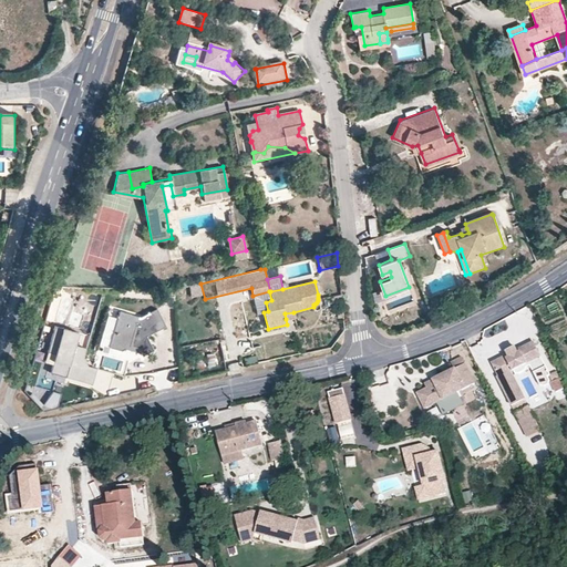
[(185,287),(174,289),(175,306),(189,302),(185,287)]
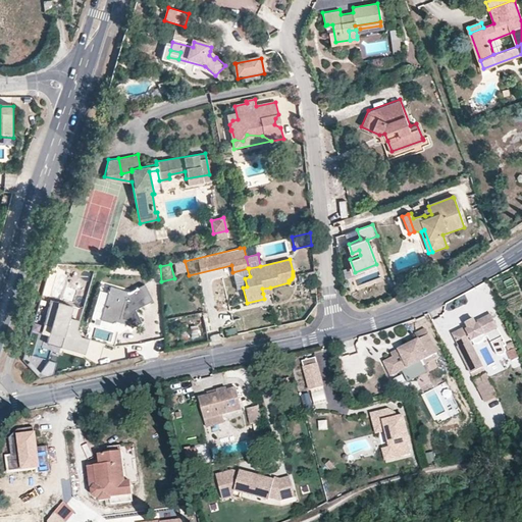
[(129,292),(128,296),(121,294),(122,290),(110,286),(101,319),(113,323),(120,321),(127,323),(132,327),(141,323),(135,309),(152,301),(145,284),(129,292)]
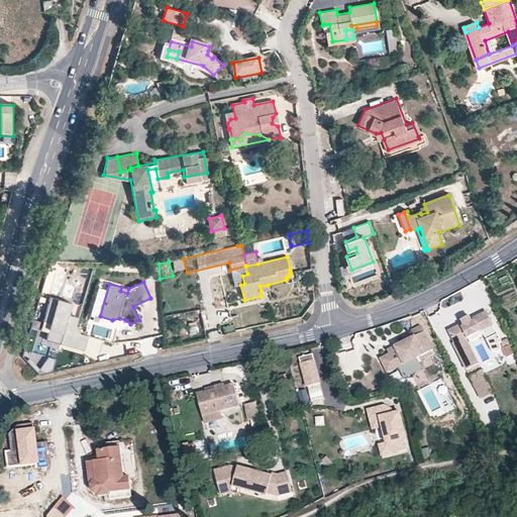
[(73,303),(50,297),(44,321),(52,324),(47,340),(86,350),(90,336),(82,334),(78,327),(80,317),(70,315),(73,303)]
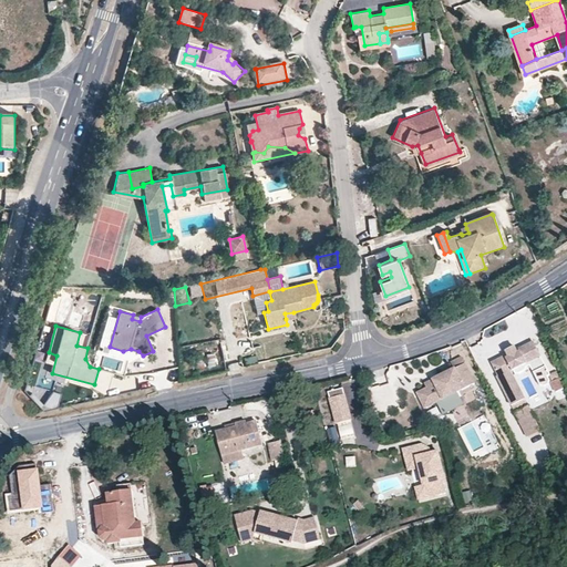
[(545,367),(533,344),(492,366),(496,375),(495,377),(509,406),(523,399),(509,372),(512,371),(513,373),(517,374),(523,371),(525,368),(524,364),(527,363),(539,385),(542,384),(543,388),(544,388),(547,385),(546,382),(548,381),(546,377),(549,375),(545,367)]
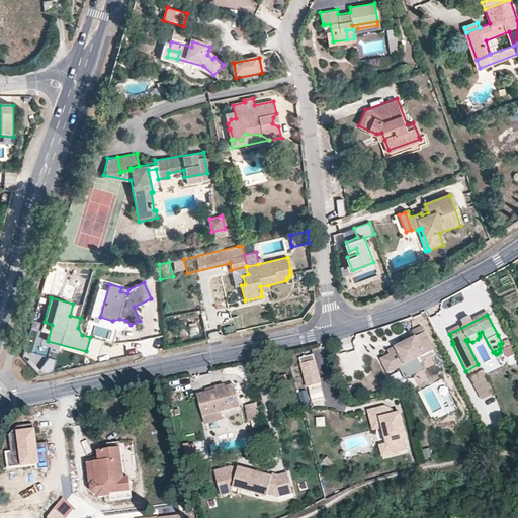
[(423,333),(421,327),(411,332),(414,337),(423,333)]
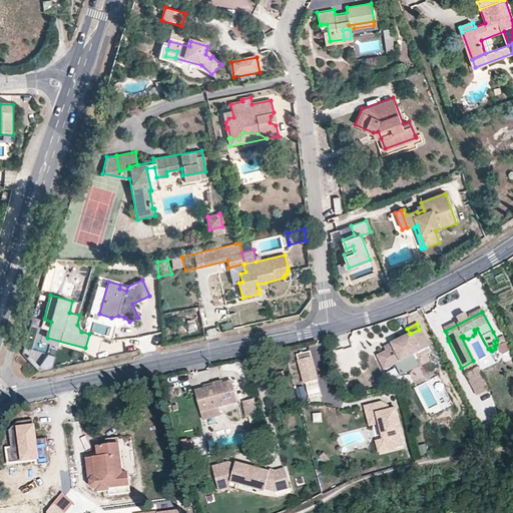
[(391,344),(383,348),(385,351),(375,356),(382,370),(394,365),(399,376),(419,366),(414,355),(428,348),(419,330),(410,334),(394,342),(396,345),(392,347),(391,344)]
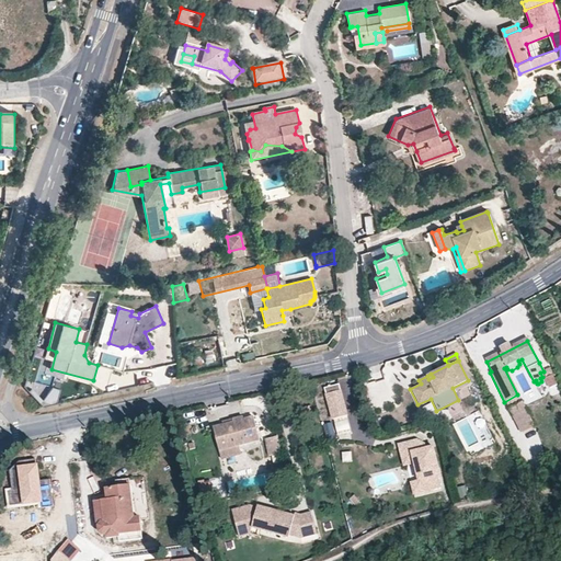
[(400,369),(391,373),(395,382),(404,379),(400,369)]
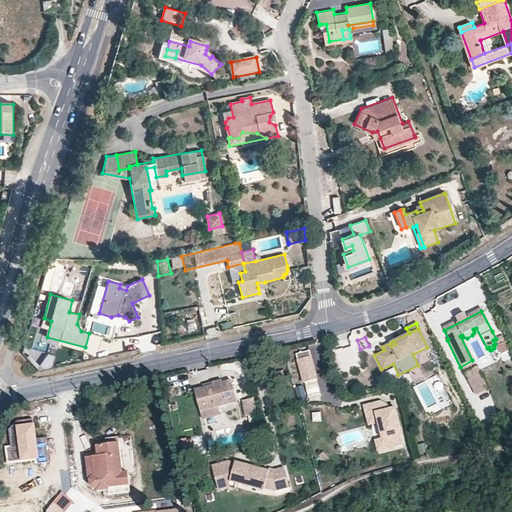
[(505,342),(498,345),(501,354),(508,351),(505,342)]
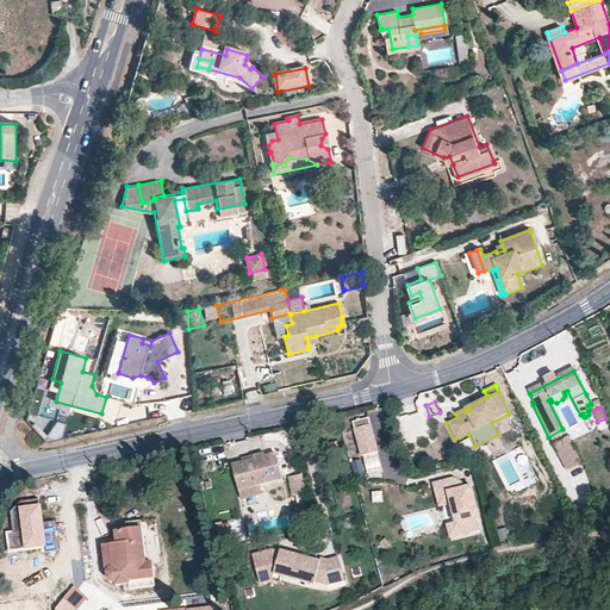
[(352,421),(342,423),(348,456),(358,454),(352,421)]
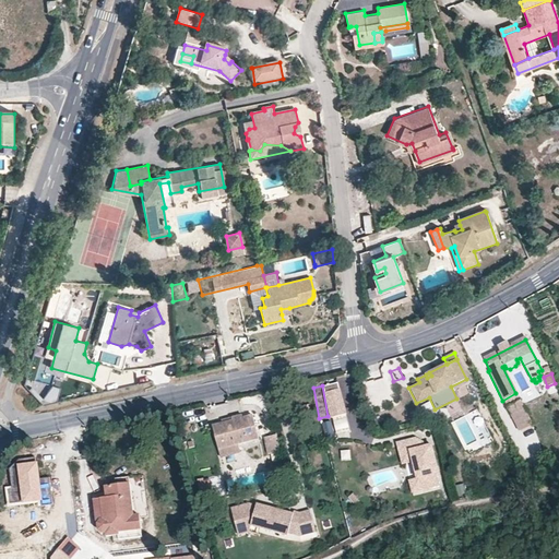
[(346,414),(340,390),(325,393),(332,418),(346,414)]
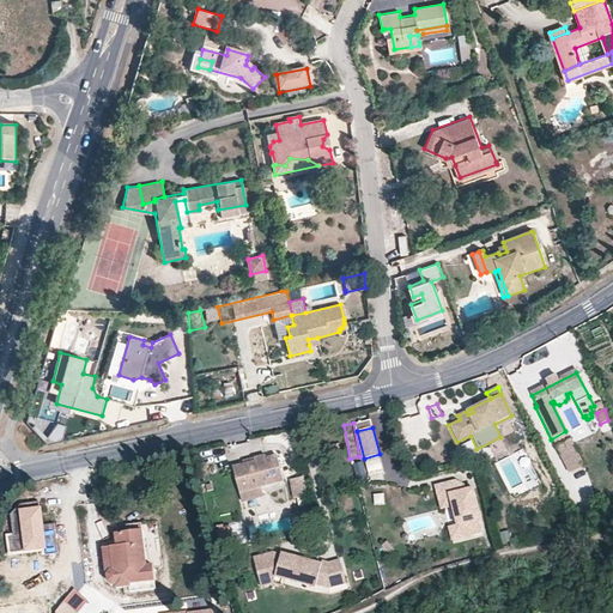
[(569,438),(565,431),(551,439),(554,445),(569,438)]
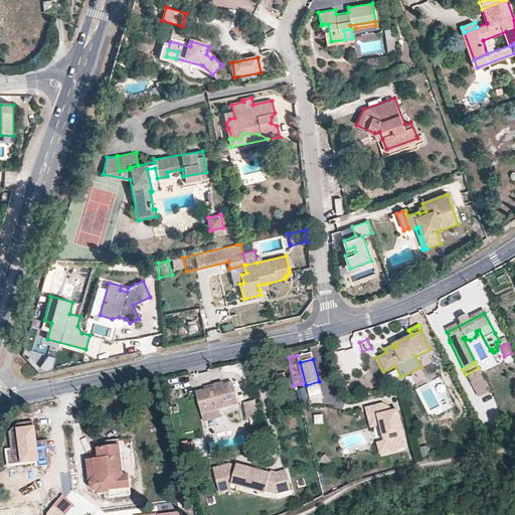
[(480,372),(468,377),(479,400),(491,395),(480,372)]
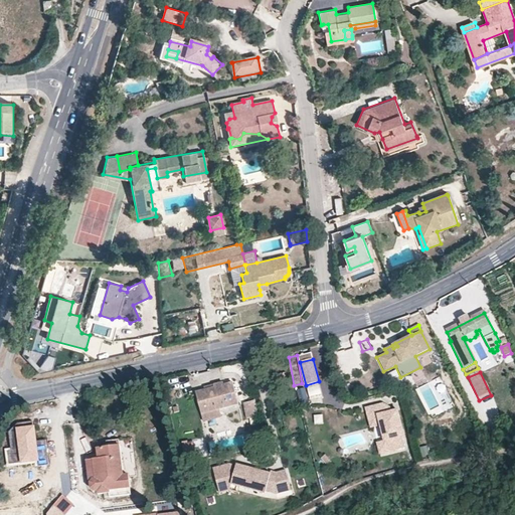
[(201,413),(220,409),(238,404),(233,382),(225,384),(225,382),(215,384),(216,387),(204,390),(196,392),(201,413)]
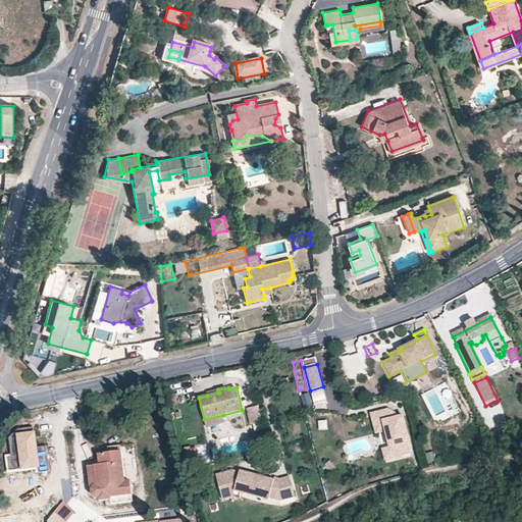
[(260,406),(248,409),(252,423),(254,423),(258,437),(267,435),(260,406)]
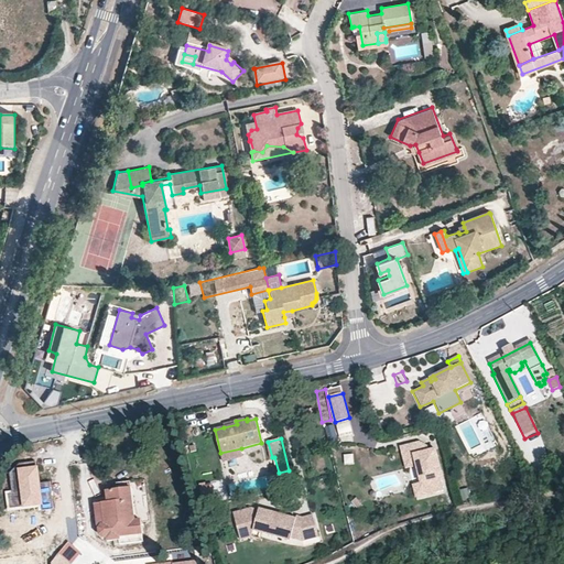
[(441,478),(435,449),(427,451),(422,453),(419,442),(414,443),(416,449),(412,451),(416,466),(415,466),(420,483),(412,485),(414,497),(436,491),(435,488),(441,487),(438,479),(441,478)]
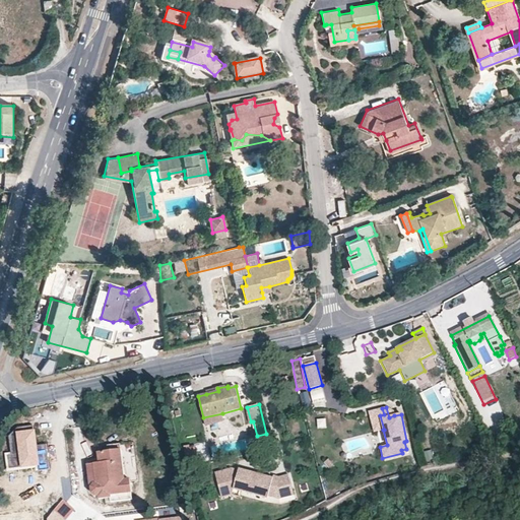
[(393,412),(386,407),(389,417),(394,415),(393,412)]
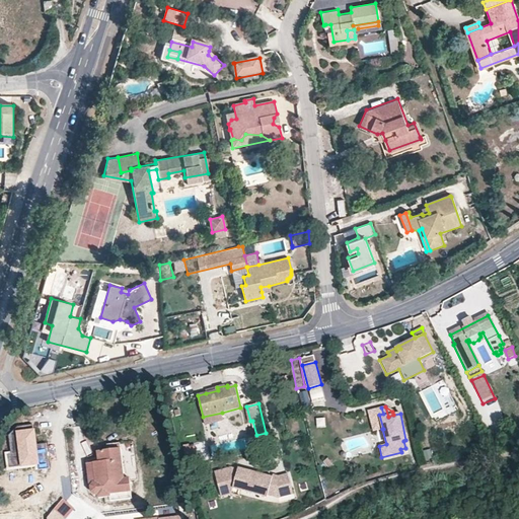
[(383,429),(379,415),(383,414),(381,408),(368,411),(373,431),(375,430),(382,429),(383,429)]
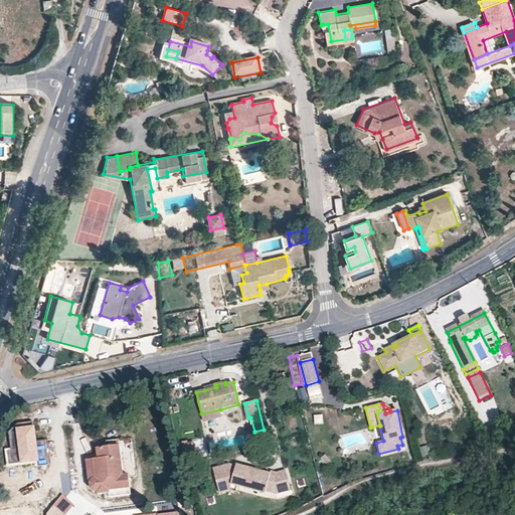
[(201,413),(203,420),(221,416),(220,409),(201,413)]
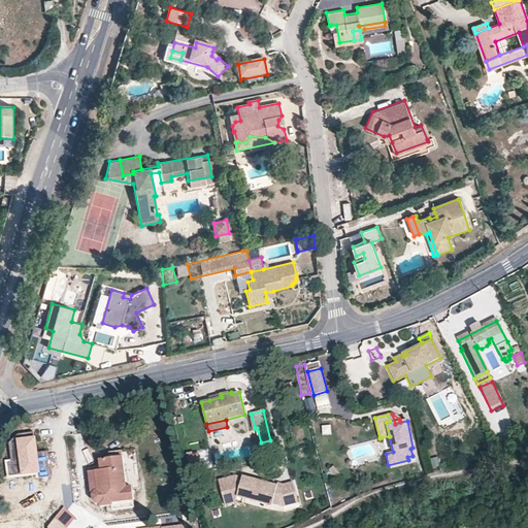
[(322,434),(331,433),(330,424),(322,424),(322,434)]
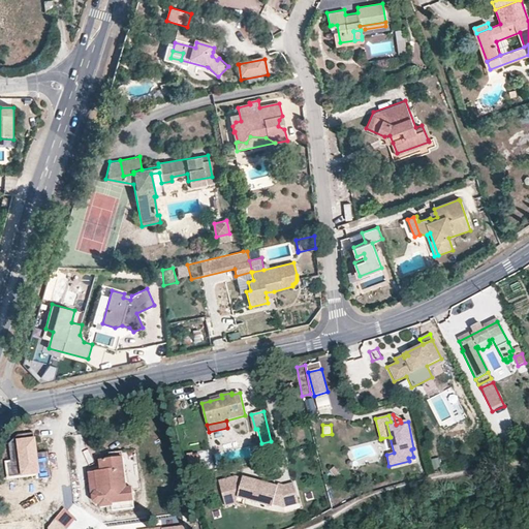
[(44,477),(38,441),(20,444),(26,480),(44,477)]
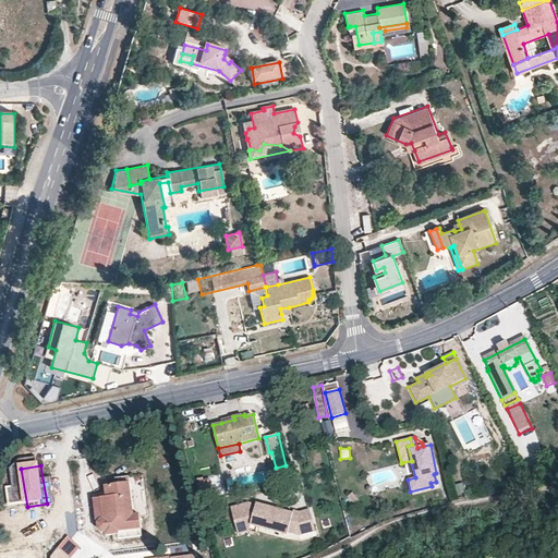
[(106,487),(107,493),(107,498),(95,499),(98,530),(102,533),(105,533),(105,536),(122,533),(123,538),(142,536),(141,529),(140,516),(133,516),(130,484),(129,477),(116,478),(117,486),(106,487)]
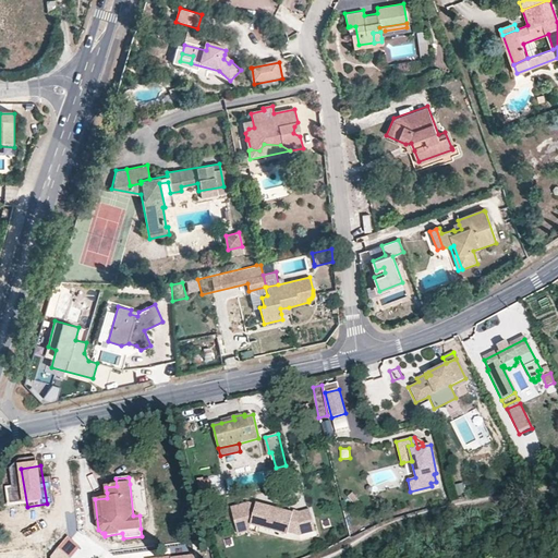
[(293,512),(256,504),(255,508),(246,506),(245,504),(231,508),(235,525),(244,523),(288,534),(289,532),(300,534),(303,528),(313,525),(310,509),(300,511),(298,517),(292,516),(293,512)]
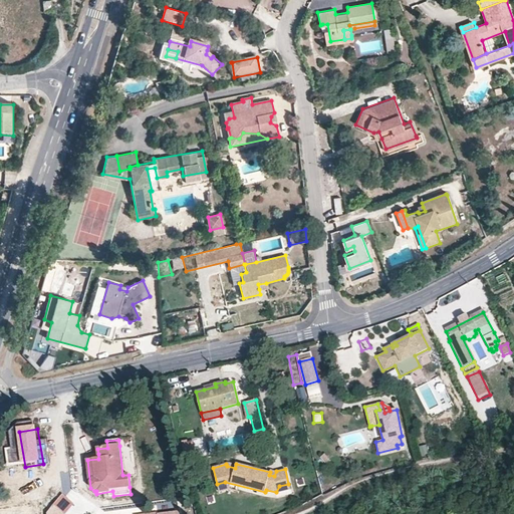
[(229,490),(225,482),(217,484),(219,492),(229,490)]
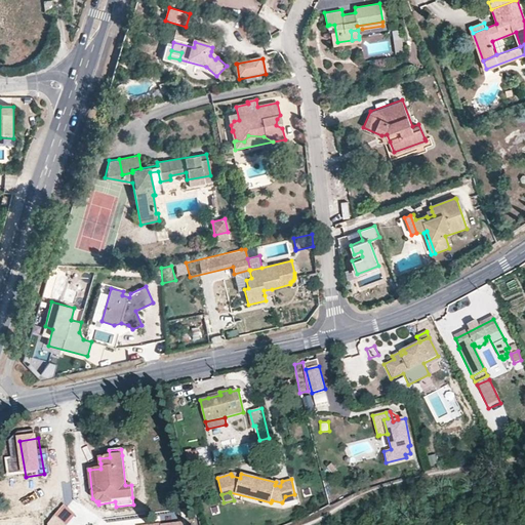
[(294,494),(285,496),(282,502),(296,499),(294,494)]
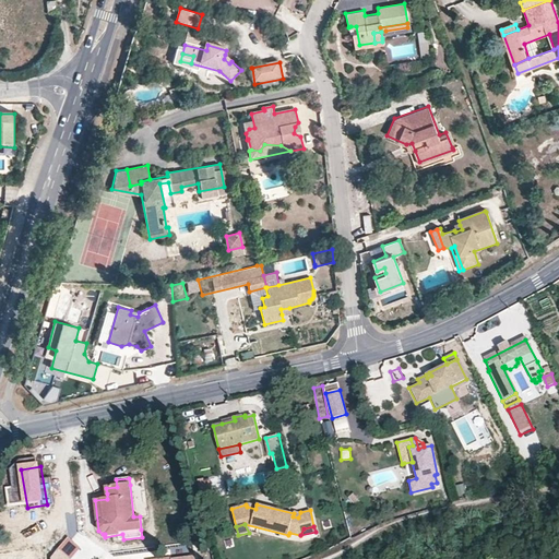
[(69,558),(80,547),(67,536),(50,556),(50,558),(69,558)]
